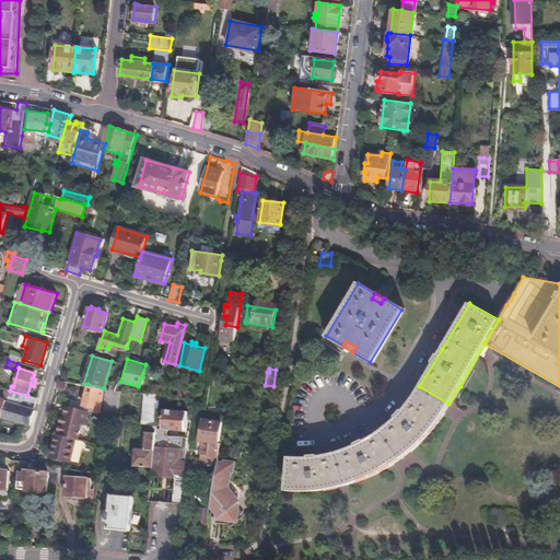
[(93,411),(101,413),(104,388),(88,384),(83,405),(93,408),(93,411)]
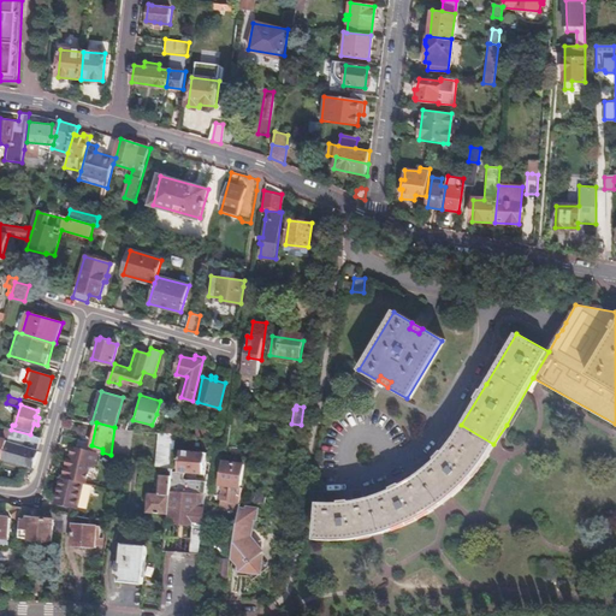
[(493,444),(461,425),(455,432),(487,454),(493,444)]
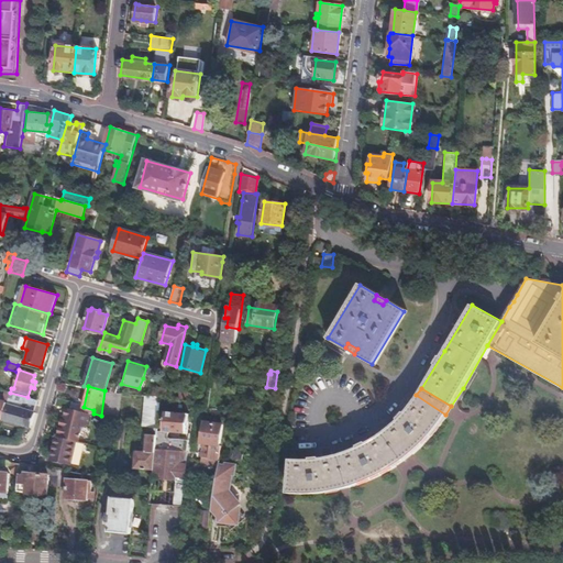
[(2,401),(0,400),(0,419),(2,420),(10,393),(4,390),(2,401)]
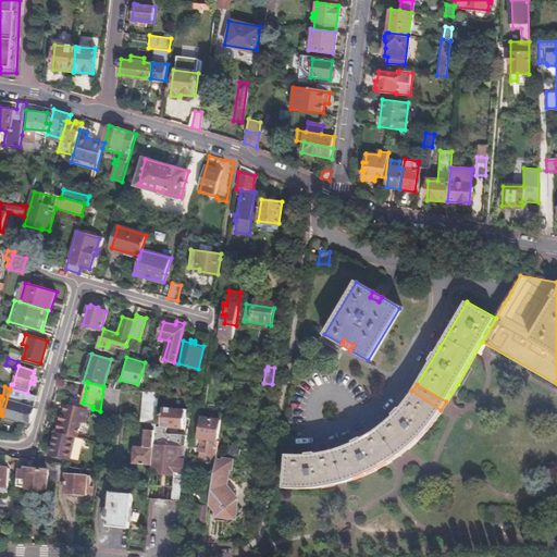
[(100,411),(100,419),(114,420),(116,387),(103,386),(100,411)]
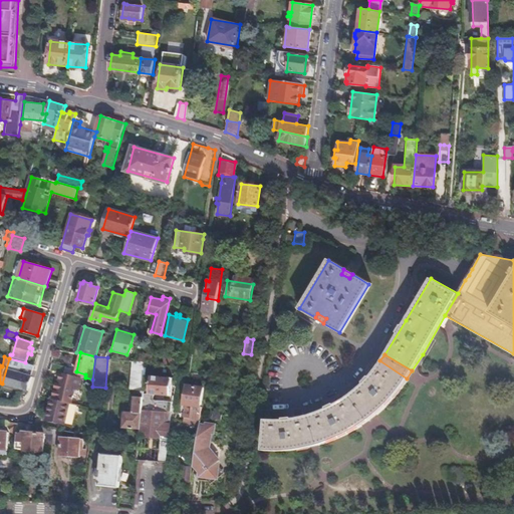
[(2,383),(27,392),(31,376),(29,376),(33,365),(25,362),(9,358),(2,383)]
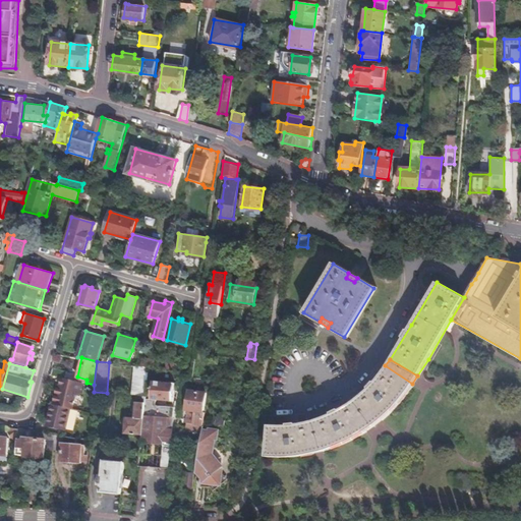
[(123,435),(140,436),(140,414),(140,398),(141,365),(129,364),(128,364),(127,393),(133,393),(132,419),(123,419),(123,435)]
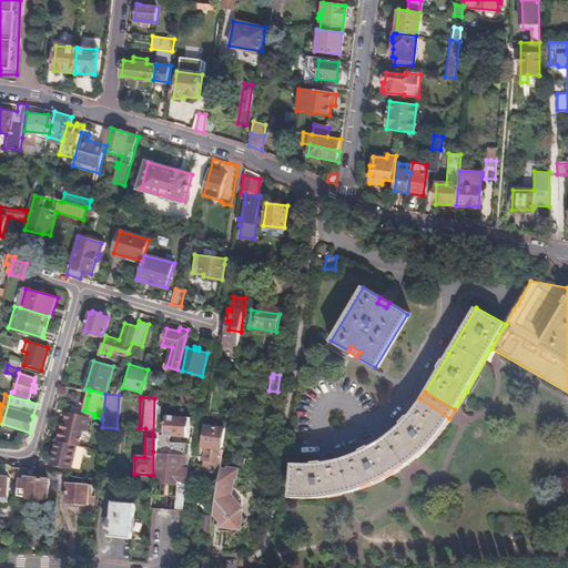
[(449,418),(419,398),(406,416),(393,428),(415,455),(422,449),(434,436),(449,418)]
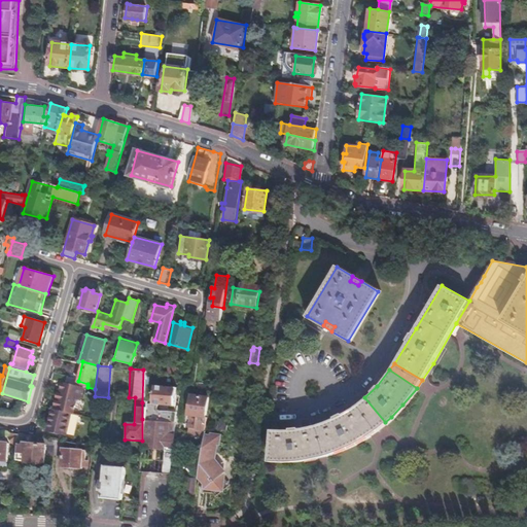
[(66,376),(51,373),(49,380),(64,382),(66,376)]
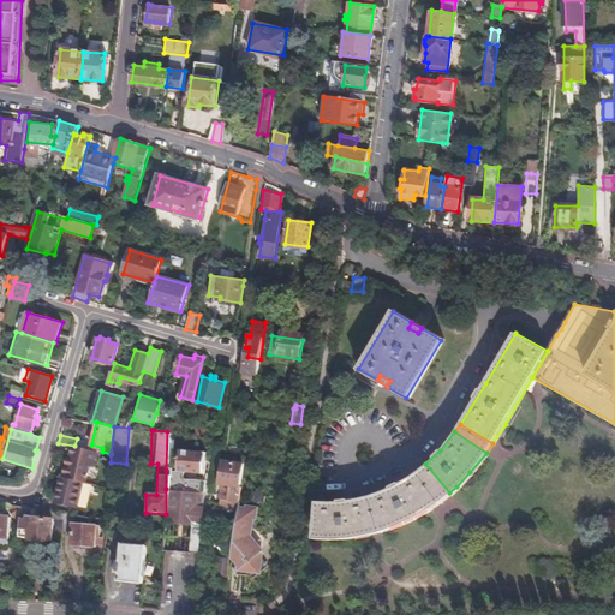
[(97,452),(75,446),(73,455),(69,454),(64,477),(85,482),(89,466),(94,467),(97,452)]
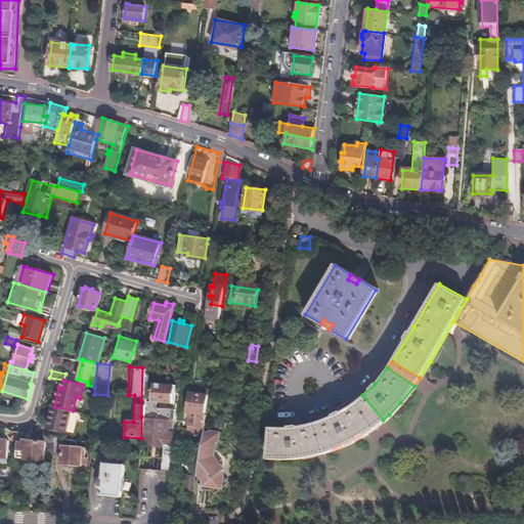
[(141,417),(173,420),(173,409),(156,407),(157,401),(173,402),(174,385),(148,382),(147,400),(141,400),(141,417)]
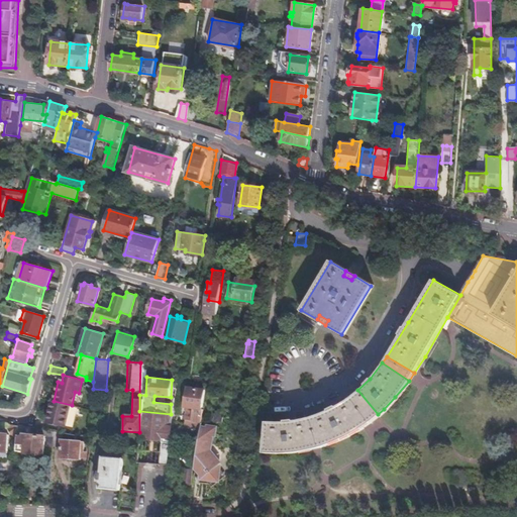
[(201,408),(204,390),(187,388),(185,407),(187,407),(201,408)]
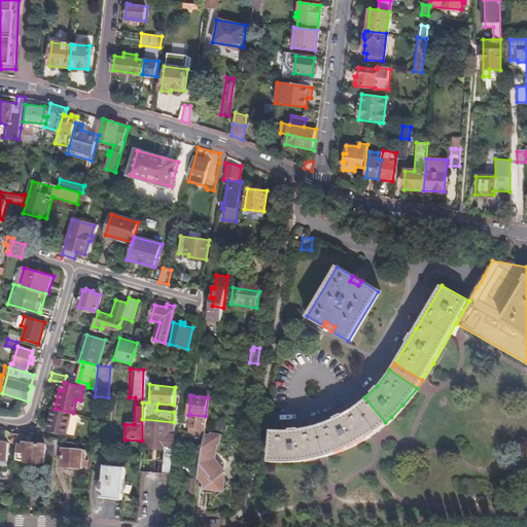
[(385,422),(364,397),(354,407),(353,407),(371,433),(378,427),(385,422)]
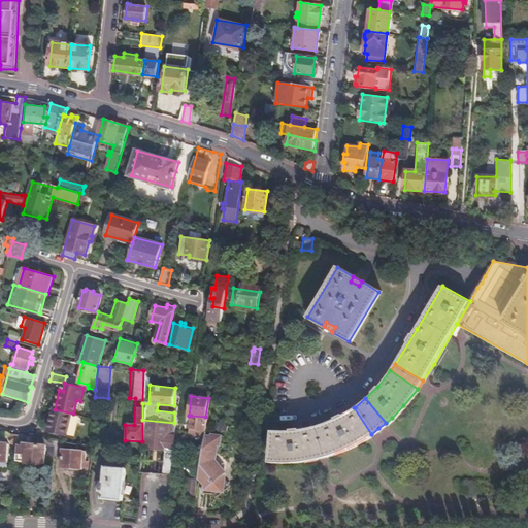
[(363,440),(371,434),(354,407),(347,413),(336,419),(318,425),(327,456),(345,450),(363,440)]
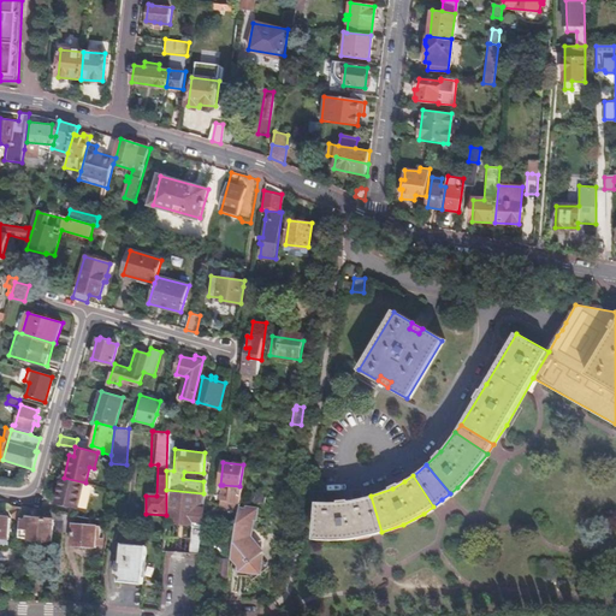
[(92,496),(94,485),(86,483),(64,478),(61,478),(55,503),(86,510),(89,496),(92,496)]
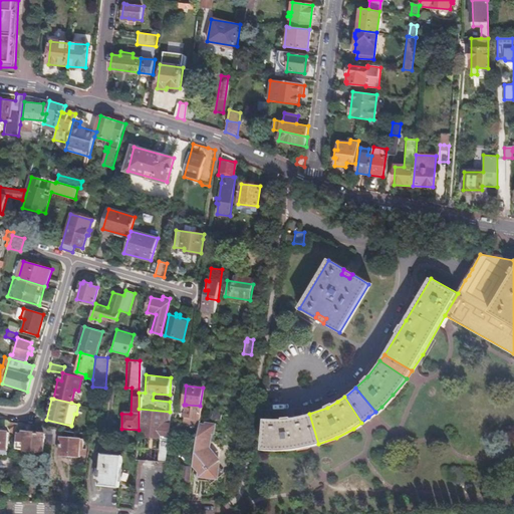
[(200,406),(186,405),(185,418),(191,418),(194,423),(200,424),(202,407),(200,406)]
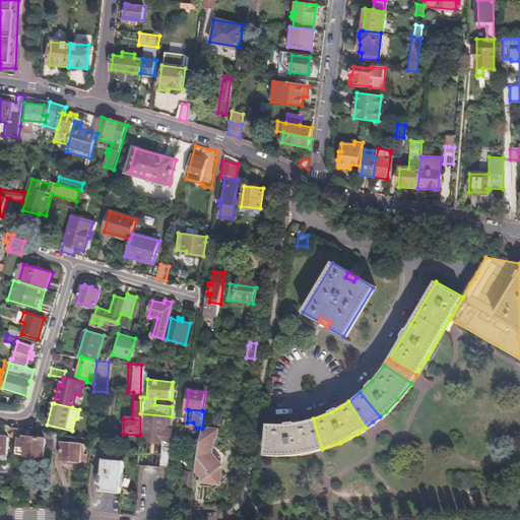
[(140,435),(139,466),(167,467),(168,444),(169,443),(172,416),(140,413),(140,435)]
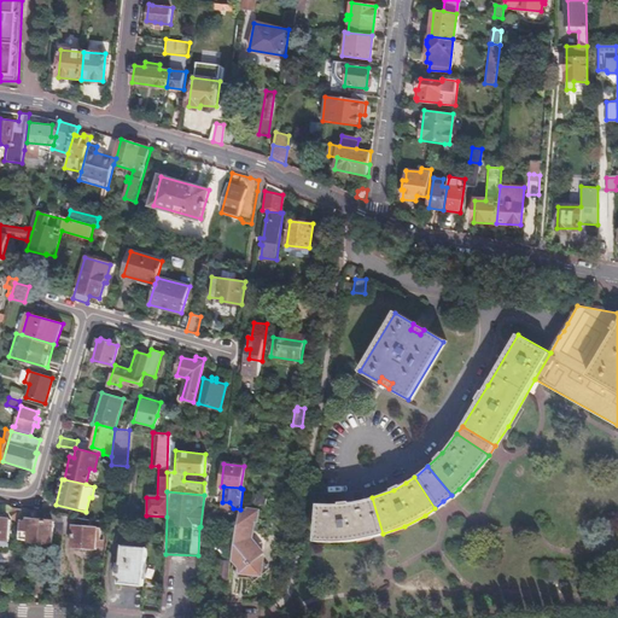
[(372,535),(383,534),(372,497),(363,499),(372,535)]
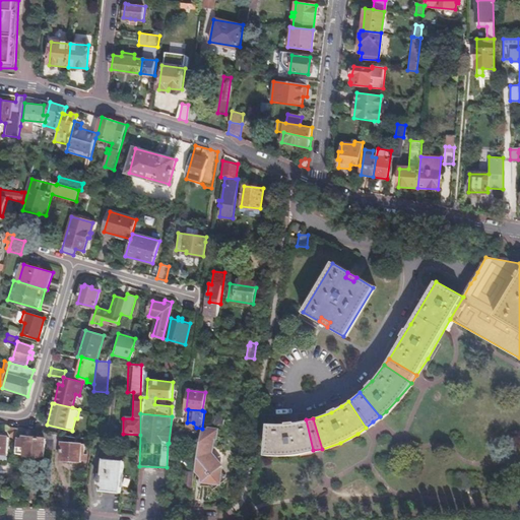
[(306,451),(313,450),(306,419),(300,421),(283,423),(266,423),(265,453),(286,453),(306,451)]
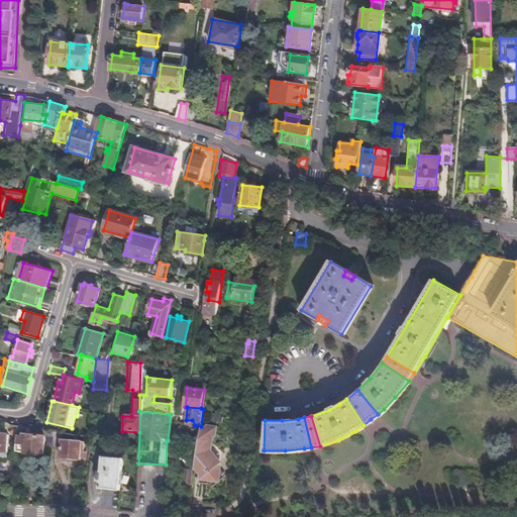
[(13,437),(18,437),(19,425),(8,423),(7,428),(12,431),(13,434),(13,437)]
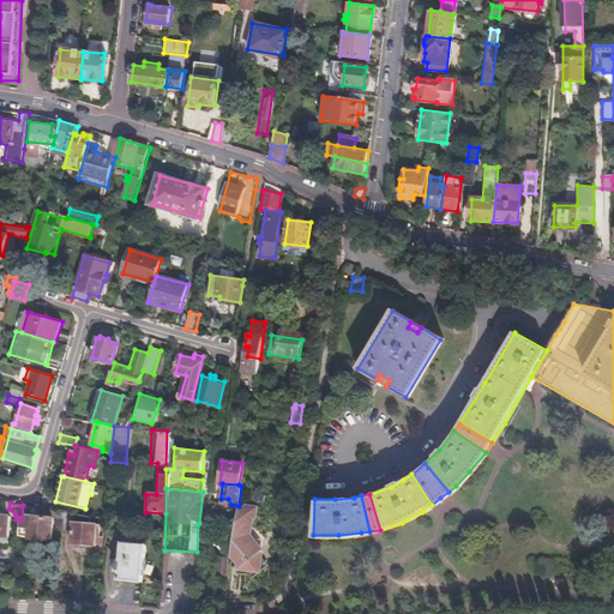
[(52,529),(61,530),(62,512),(38,507),(23,505),(22,519),(19,539),(50,541),(52,529)]
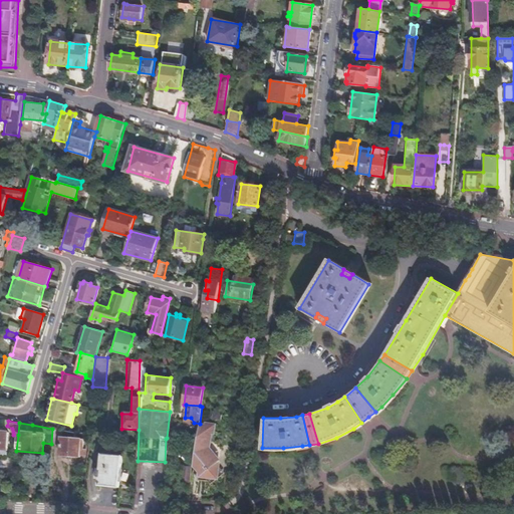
[(197,446),(210,448),(212,432),(214,433),(215,424),(206,423),(206,425),(200,424),(197,446)]
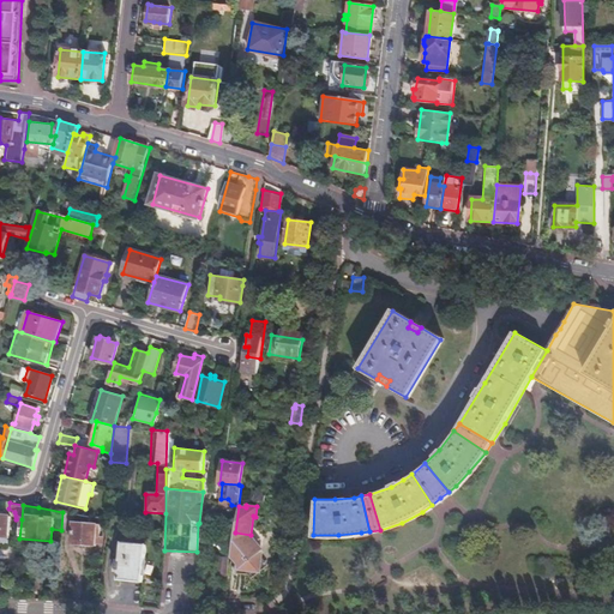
[(89,525),(90,517),(62,512),(61,530),(73,531),(72,546),(95,547),(95,545),(102,545),(102,537),(98,536),(100,525),(89,525)]
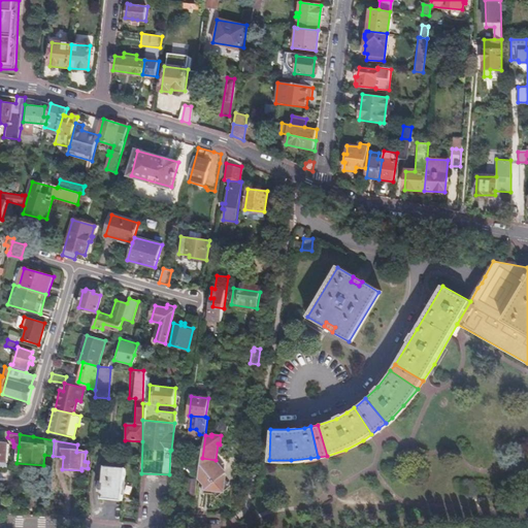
[(225,471),(216,460),(202,458),(200,470),(206,476),(205,484),(204,491),(215,493),(219,490),(221,493),(229,486),(227,484),(228,482),(222,474),(225,471)]
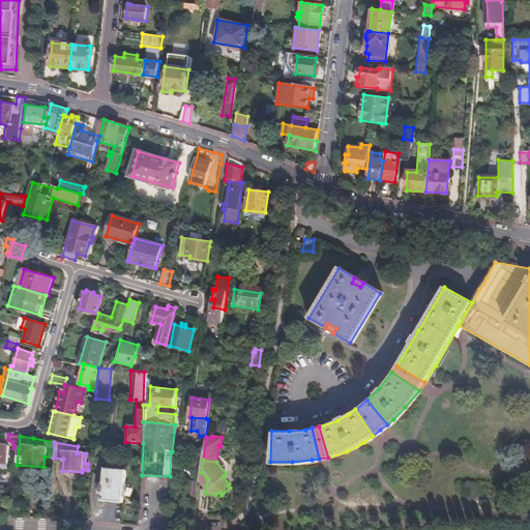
[(123,503),(125,470),(105,469),(104,484),(96,484),(95,493),(102,493),(102,502),(123,503)]
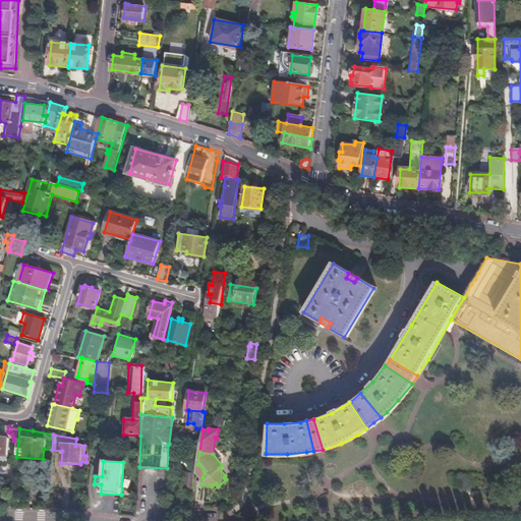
[(191,491),(194,473),(185,472),(183,490),(191,491)]
